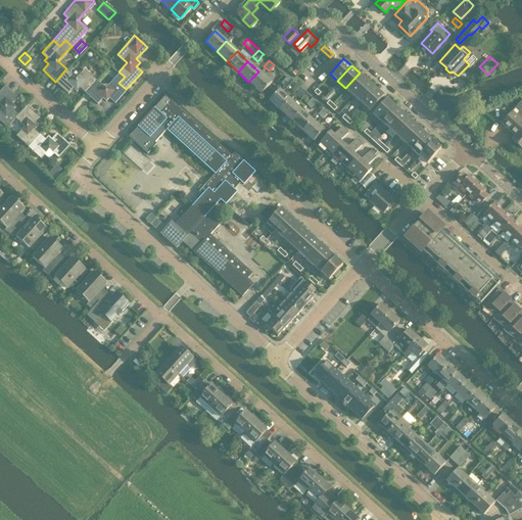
[(66,68),(55,82),(67,92),(73,87),(76,90),(79,87),(85,92),(96,79),(83,67),(75,77),(66,68)]
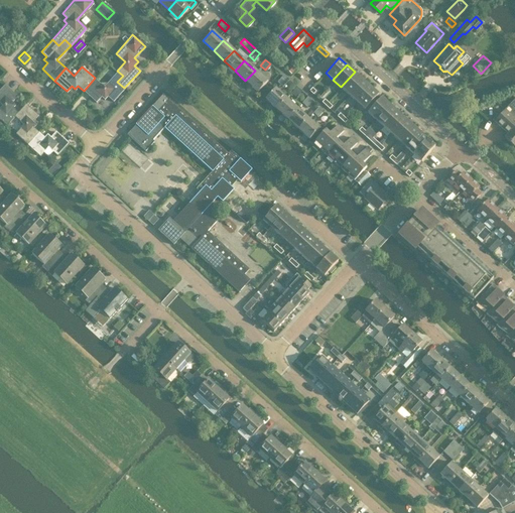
[(95,78),(84,91),(96,102),(101,96),(104,99),(107,96),(112,101),(124,88),(117,82),(123,76),(117,71),(103,86),(95,78)]
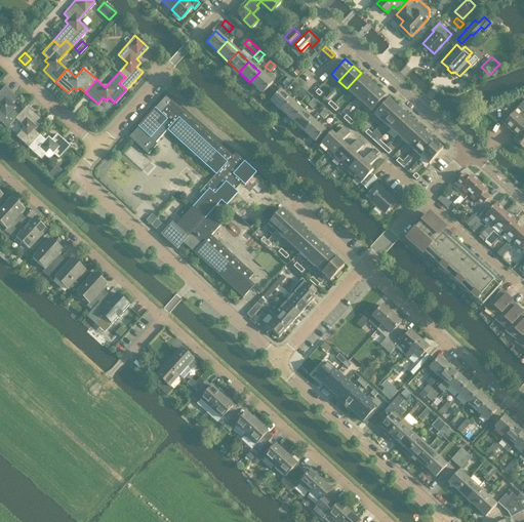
[(271,82),(259,72),(249,82),(262,92),(271,82)]
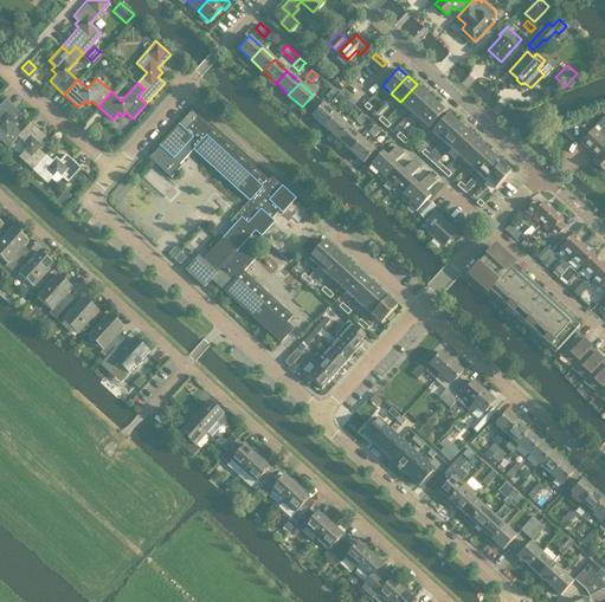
[(417,84),(400,102),(410,110),(425,92),(417,84)]
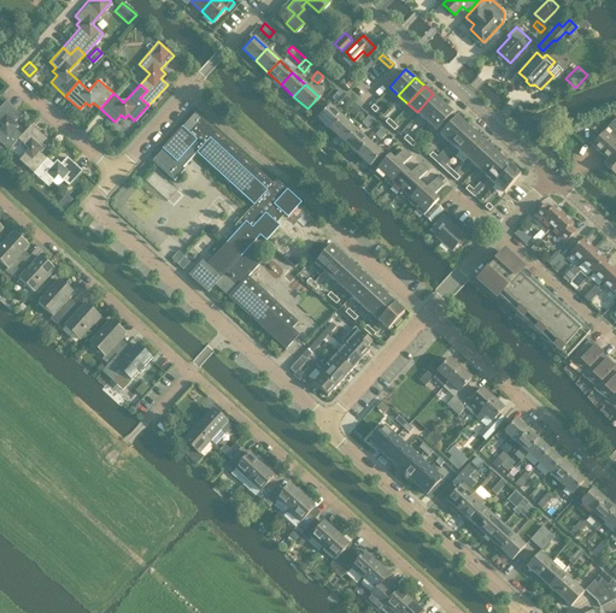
[(338,88),(330,95),(334,98),(338,100),(344,93),(338,88)]
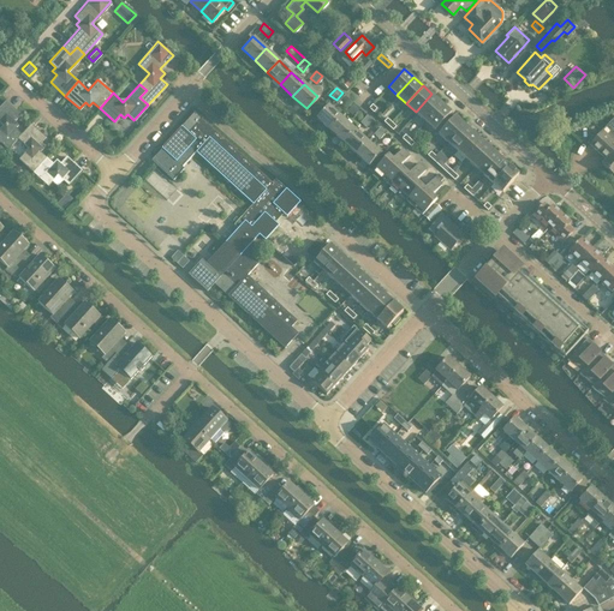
[(431,94),(416,112),(424,120),(441,102),(431,94)]
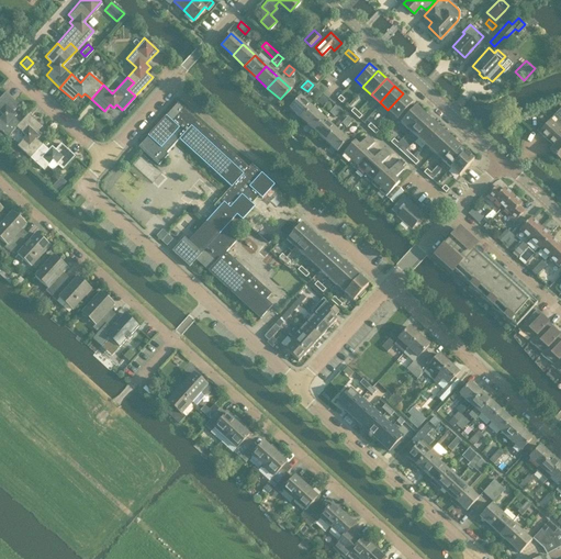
[(0,129),(7,135),(15,126),(15,125),(19,122),(13,116),(17,113),(13,110),(19,103),(4,91),(0,96),(0,111),(2,114),(0,116),(0,129)]
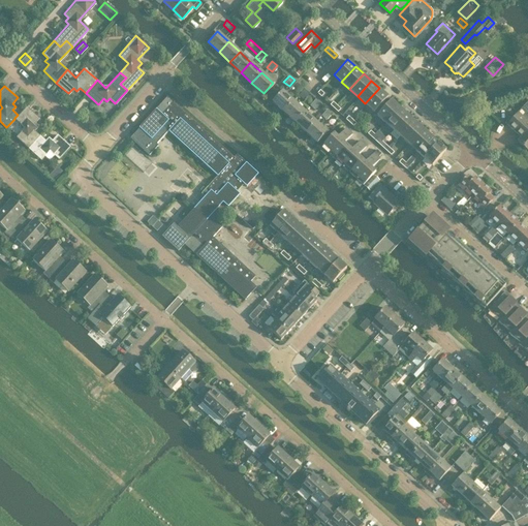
[(303,98),(308,92),(303,87),(298,94),(303,98)]
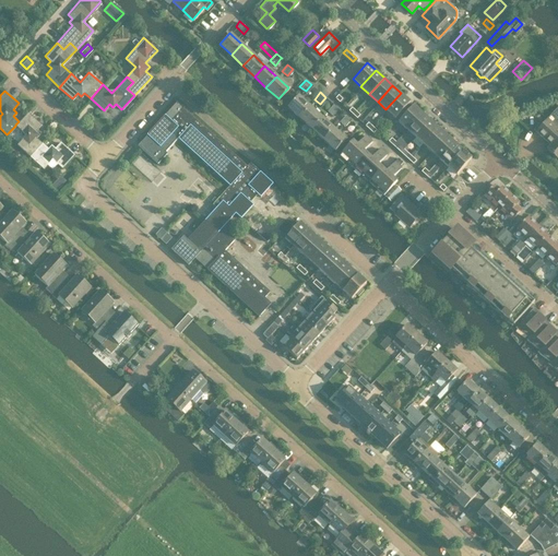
[(401,93),(386,109),(394,117),(408,101),(401,93)]
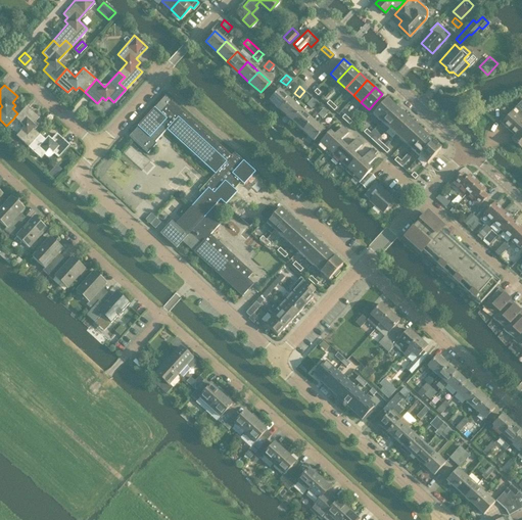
[(269,99),(279,109),(289,99),(278,89),(269,99)]
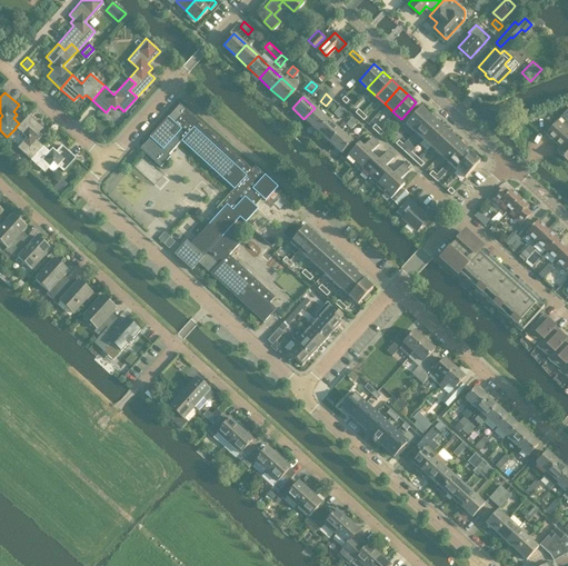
[(220,210),(209,222),(220,234),(225,229),(226,230),(238,216),(245,221),(246,220),(245,220),(256,207),(257,208),(257,207),(252,202),(259,195),(265,199),(266,199),(265,198),(276,186),(277,186),(255,165),(251,168),(179,102),(149,136),(139,147),(160,166),(169,155),(168,154),(180,139),(233,188),(216,207),(220,210)]
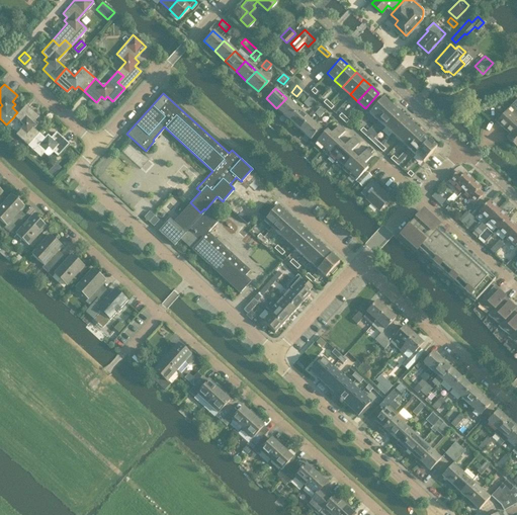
[(308,106),(313,99),(308,95),(303,101),(308,106)]
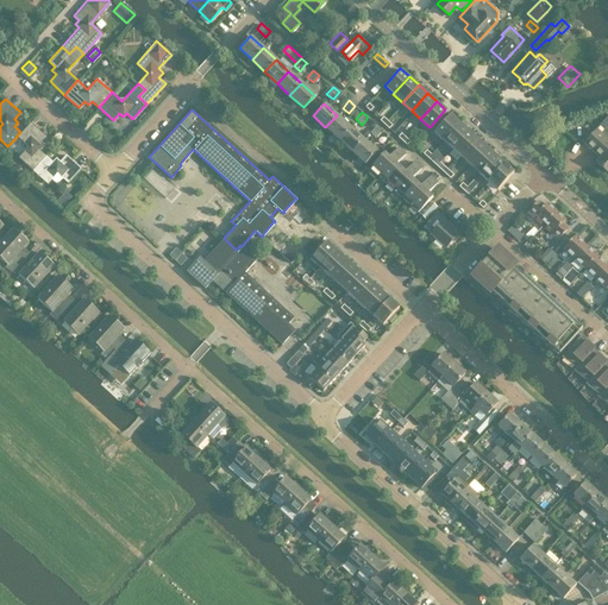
[(449,113),(433,131),(442,139),(458,121),(449,113)]
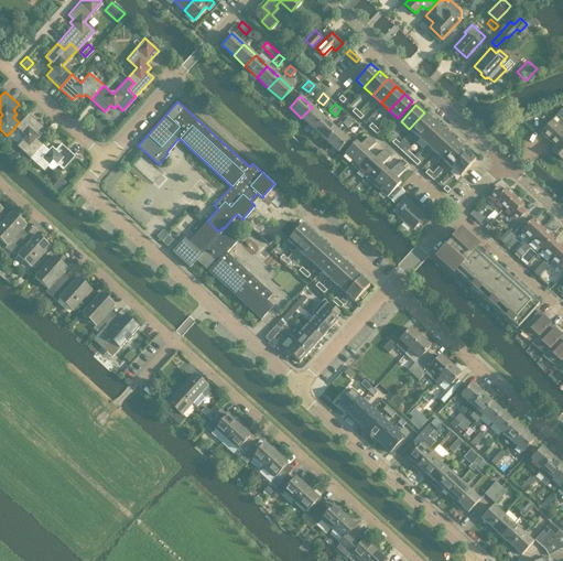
[(562,105),(540,130),(549,139),(550,138),(555,143),(551,149),(562,160),(562,158),(562,131),(560,128),(562,125),(562,105)]
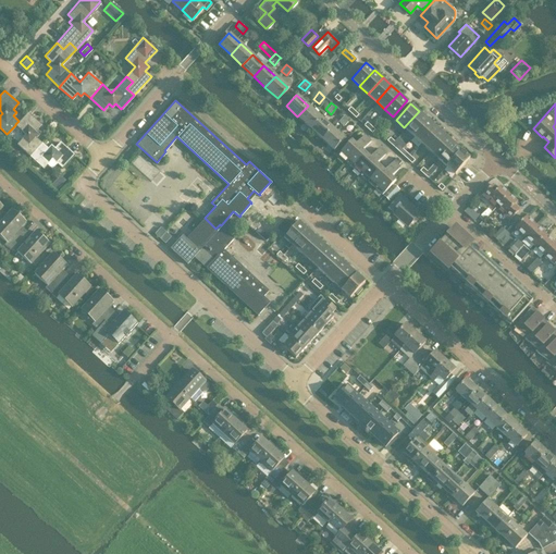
[(355,115),(358,112),(349,105),(347,109),(355,115)]
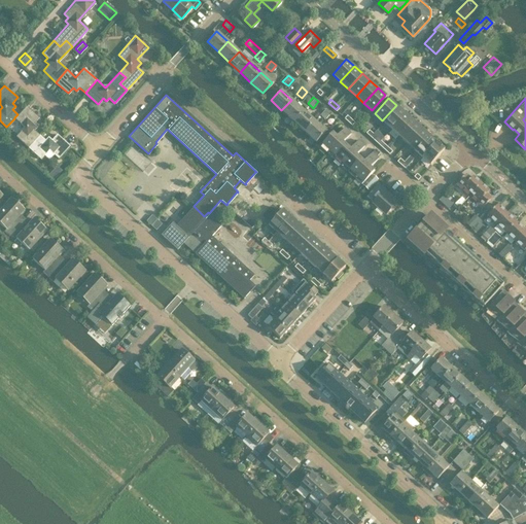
[(291,100),(281,110),(292,120),(302,110),(291,100)]
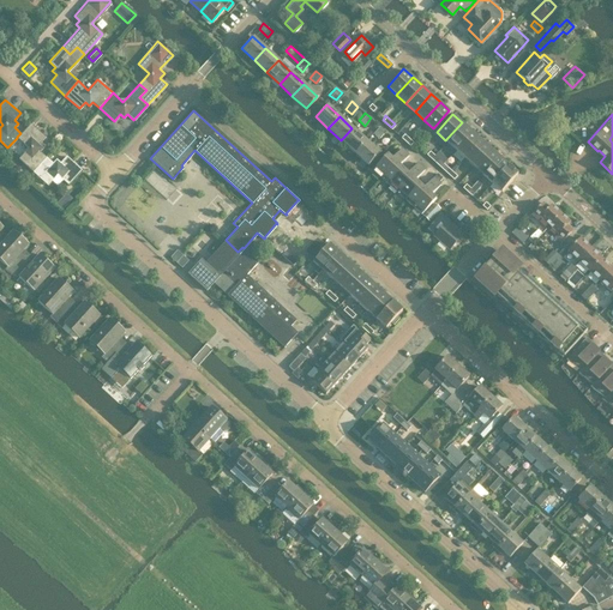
[(18,157),(32,171),(46,157),(40,151),(43,146),(40,143),(46,136),(30,122),(20,133),(17,137),(17,138),(28,148),(18,157)]
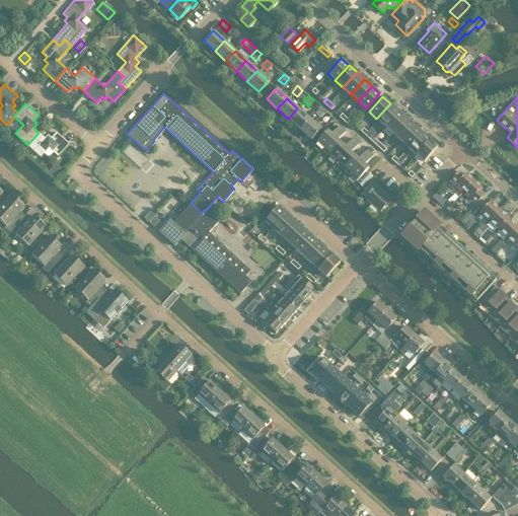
[(390,103),(376,119),(384,126),(398,111),(390,103)]
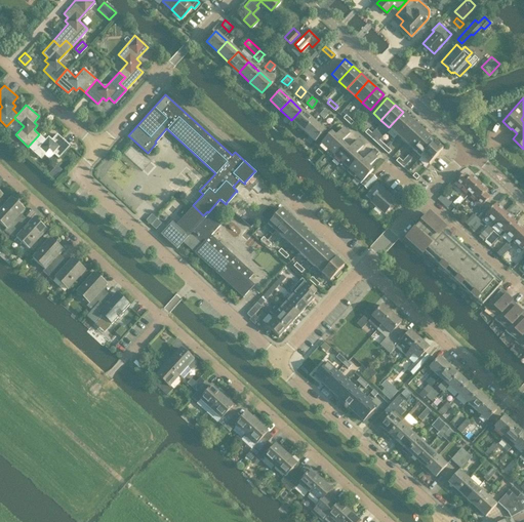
[(323,117),(328,111),(324,107),(318,113),(323,117)]
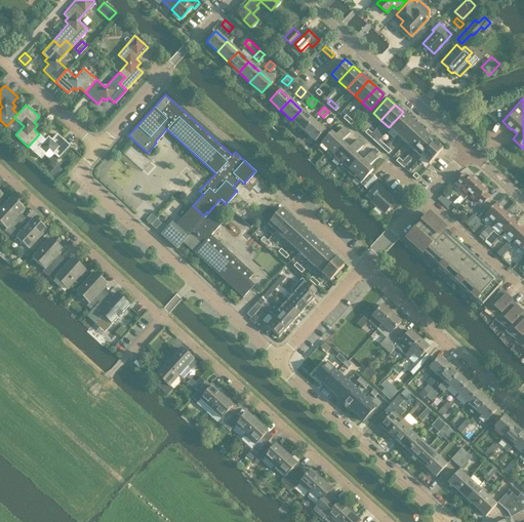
[(300,110),(291,120),(303,130),(312,120),(300,110)]
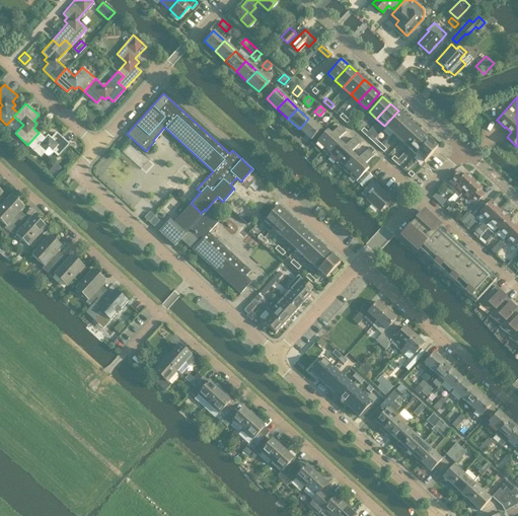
[(398,111),(384,126),(392,133),(405,118),(398,111)]
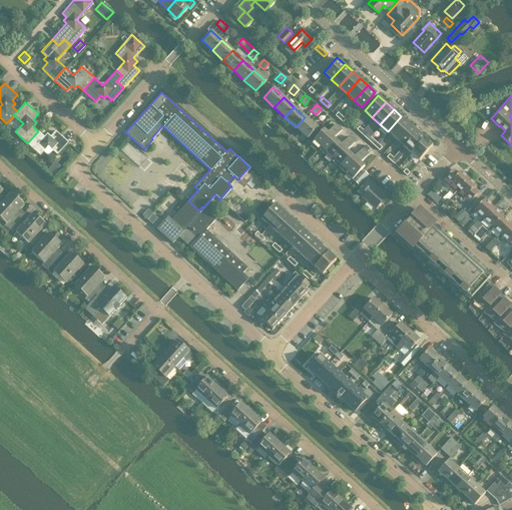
[(342,120),(345,117),(337,110),(335,113),(342,120)]
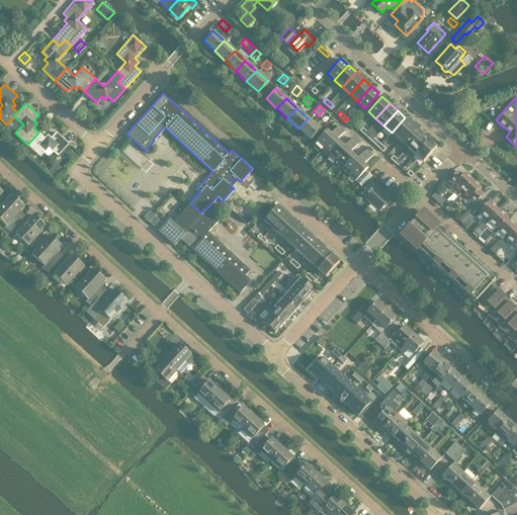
[(405,117),(392,133),(399,140),(413,124),(405,117)]
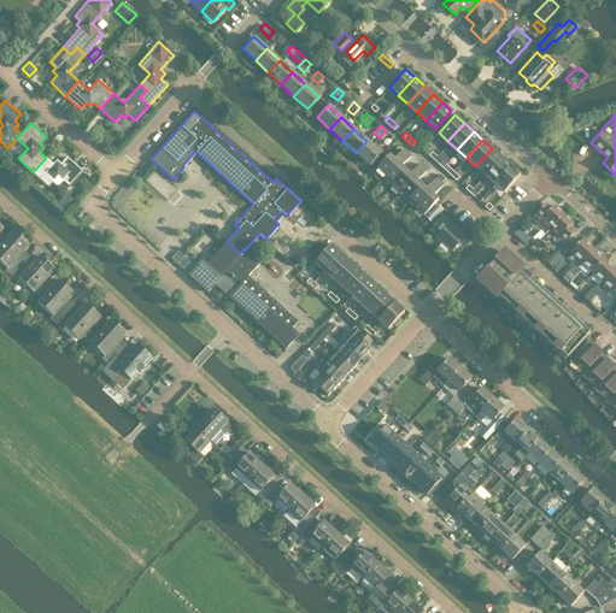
[(367,141),(356,153),(369,165),(380,153),(367,141)]
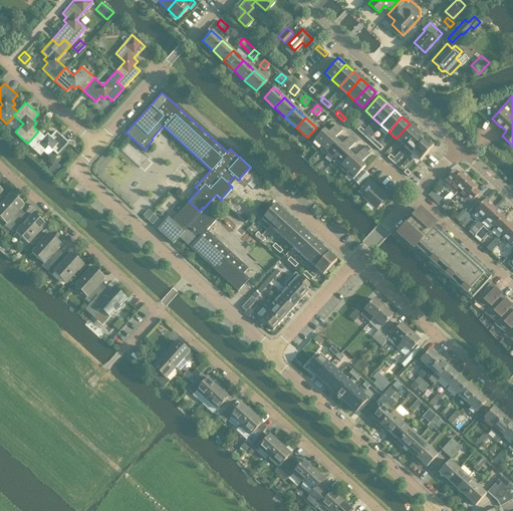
[(331,128),(337,134),(341,129),(335,123),(331,128)]
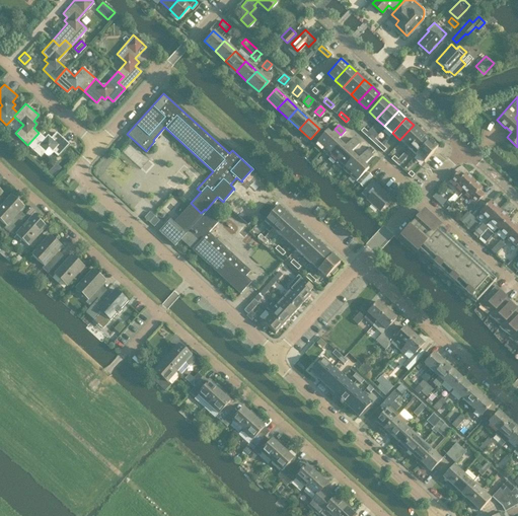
[(414,125),(399,140),(408,147),(421,132),(414,125)]
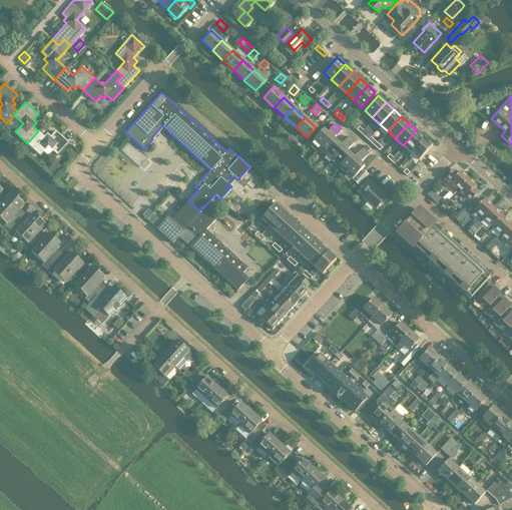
[(363,134),(366,131),(359,124),(356,127),(363,134)]
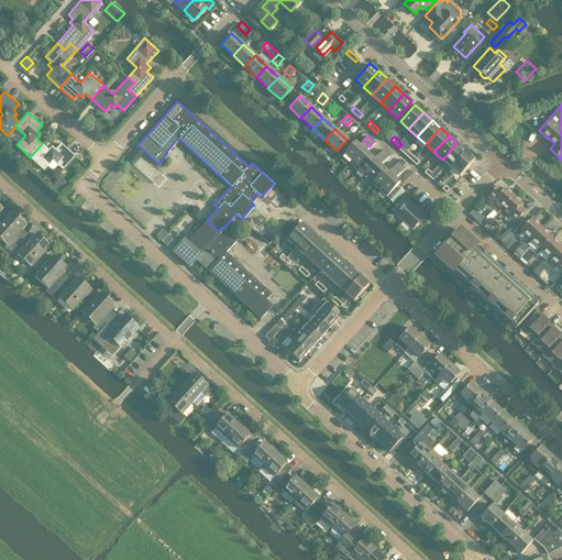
[(354,141),(341,155),(348,162),(361,149),(365,151),(370,146),(363,140),(359,145),(354,141)]
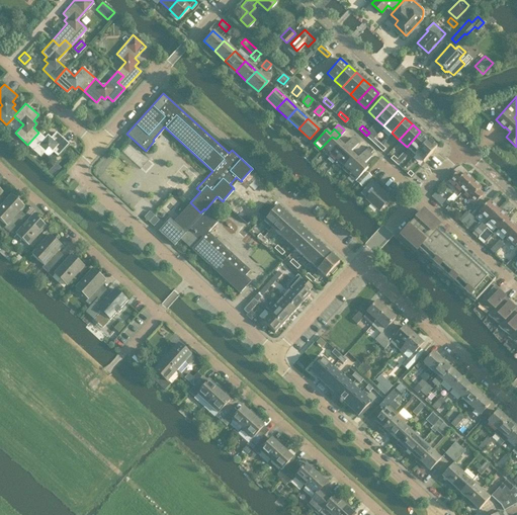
[(38,133),(27,145),(39,156),(48,147),(57,155),(69,142),(56,131),(51,137),(48,134),(45,137),(38,133)]
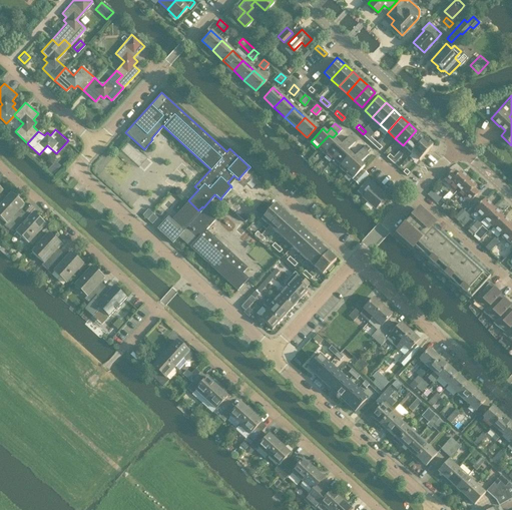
[(416,130),(403,145),(410,152),(424,137),(416,130)]
